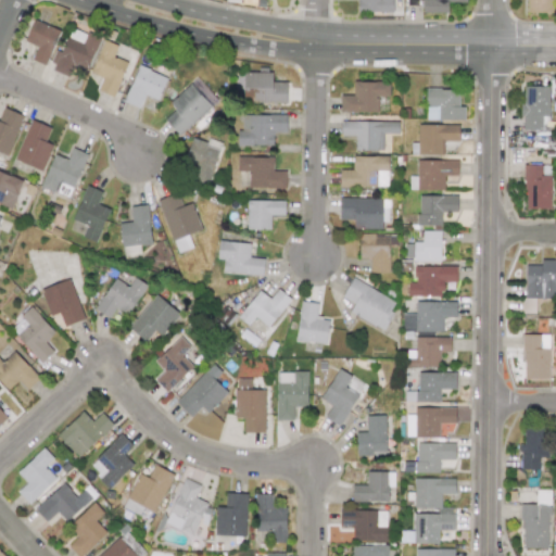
[(357,0),(357,12),(392,13),(392,0),(357,0)]
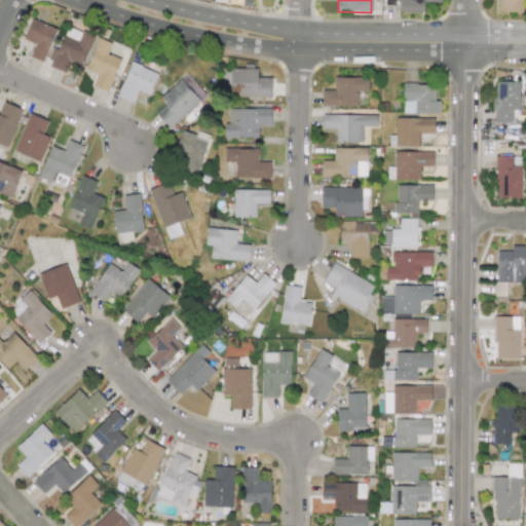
[(441,0),(399,0),(399,11),(423,12),(423,2),(441,2),(441,0)]
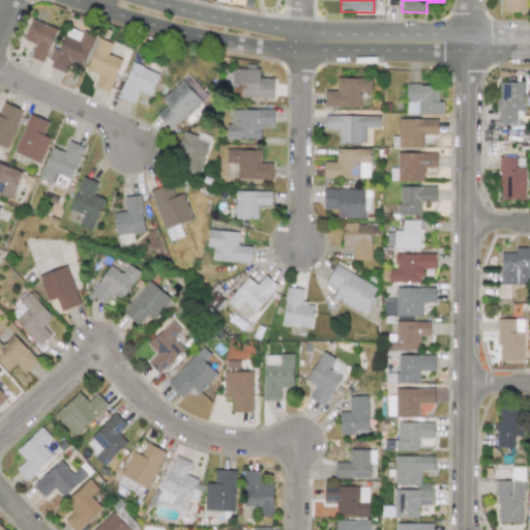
[(527,0),(502,0),(502,11),(527,12),(527,0)]
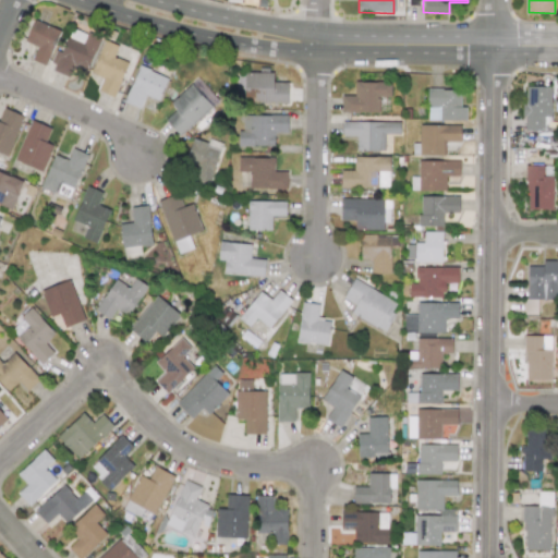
[(37,46),(32,60),(47,65),(59,29),(33,20),(25,41),(37,46)]
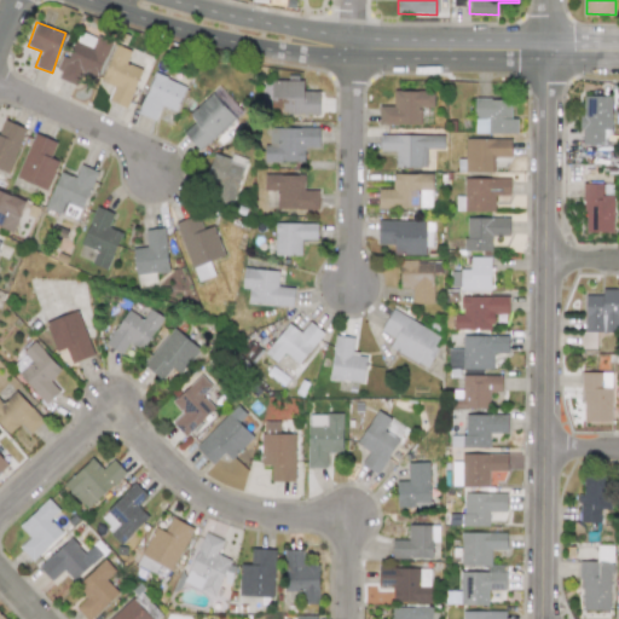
[(56,77),(76,85),(81,73),(97,79),(111,41),(97,35),(96,38),(80,32),(69,59),(63,57),(56,77)]
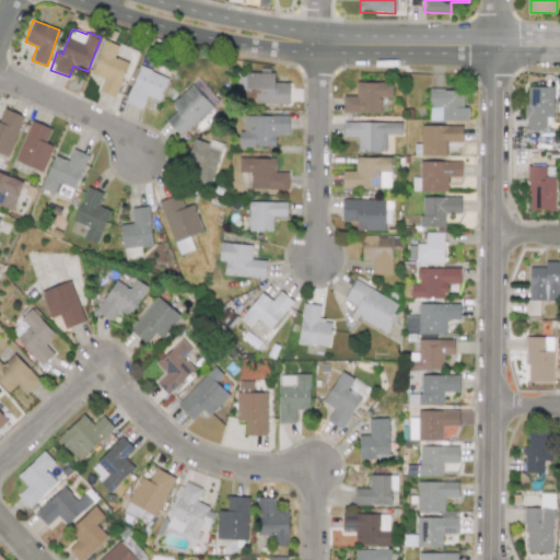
[(91,73),(103,78),(97,91),(115,97),(128,62),(114,57),(118,46),(104,39),(91,73)]
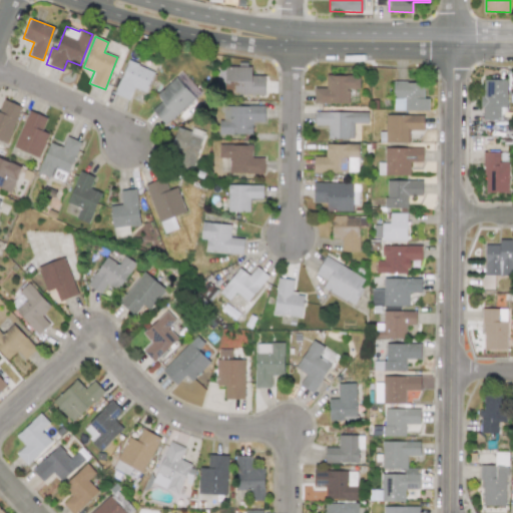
[(115,95),(129,99),(132,88),(146,92),(153,69),(125,61),(115,95)]
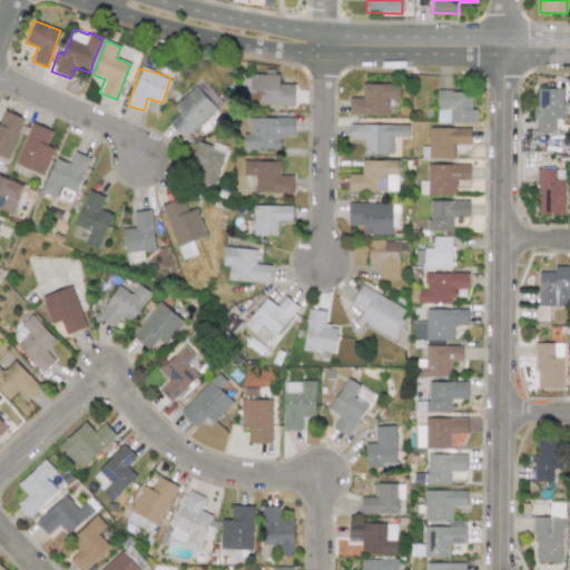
[(278,75),(249,74),(249,106),(294,106),(294,84),(278,84),(278,75)]
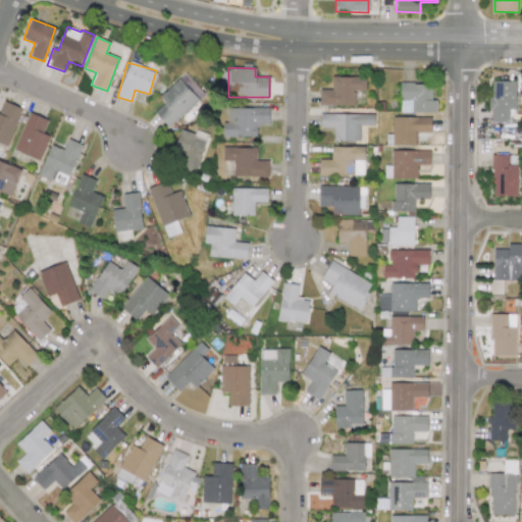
[(319,89),(319,105),(354,105),(354,91),(365,90),(365,76),(331,77),(331,89),(319,89)]
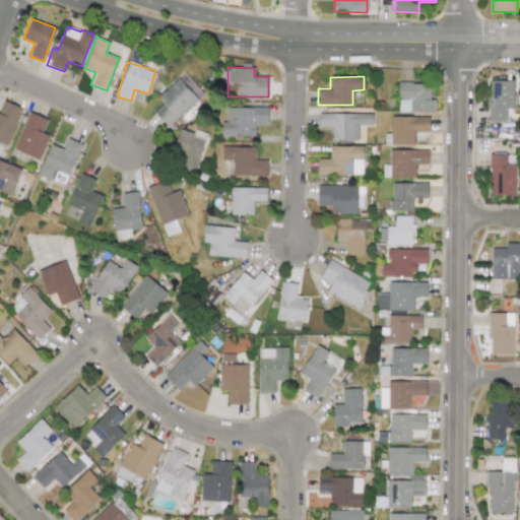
[(164,103),(153,112),(168,127),(197,99),(178,78),(157,96),(164,103)]
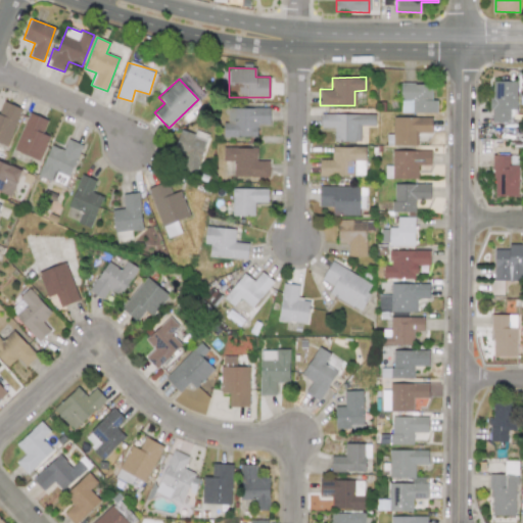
[(516,81),(492,81),(492,97),(490,97),(490,123),(510,123),(510,114),(516,114),(516,81)]
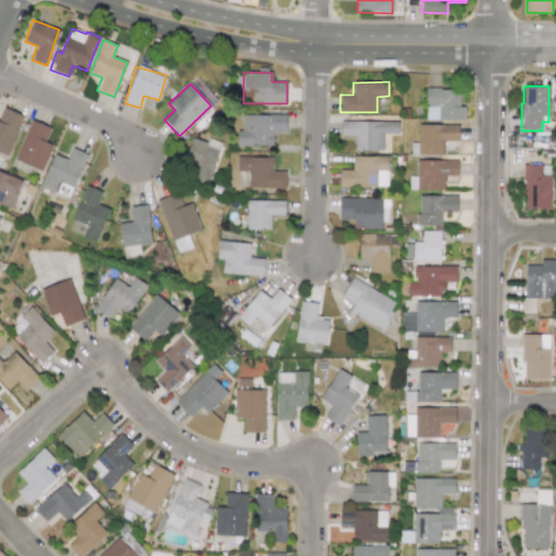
[(464,121),(464,106),(458,106),(458,89),(426,88),(426,119),(464,121)]
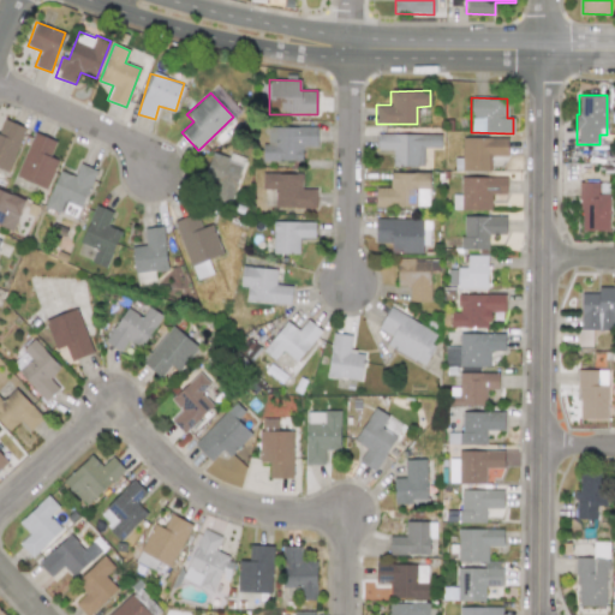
[(0,168),(9,172),(27,127),(4,119),(0,127),(0,168)]
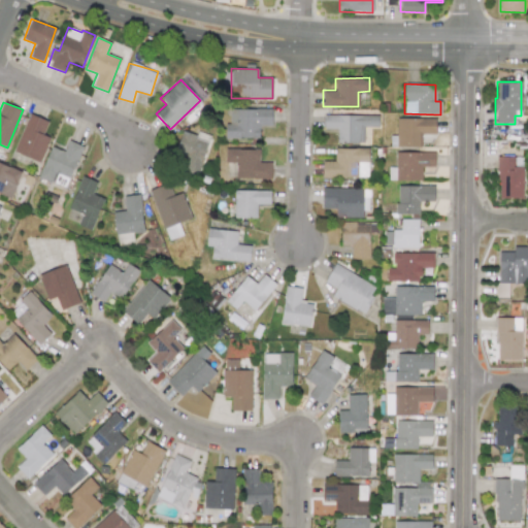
[(271,108),(229,109),(230,124),(225,124),(225,138),(259,138),(259,126),(272,126),(271,108)]
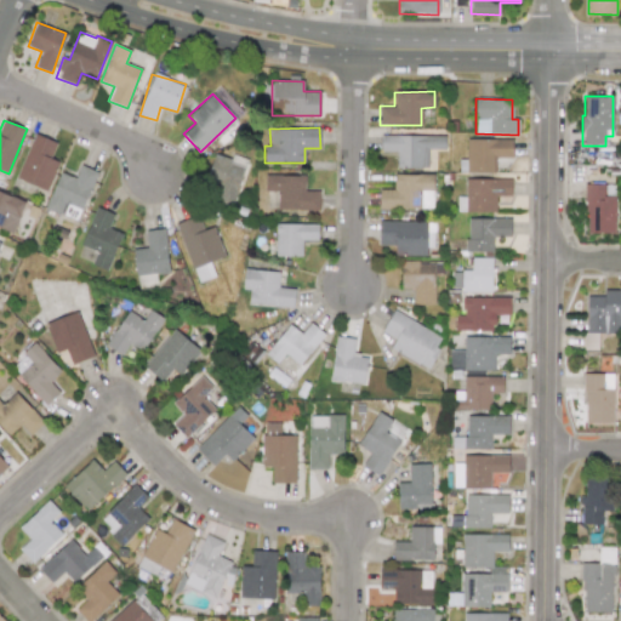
[(16,178),(47,191),(58,161),(50,158),(56,142),(33,134),(16,178)]
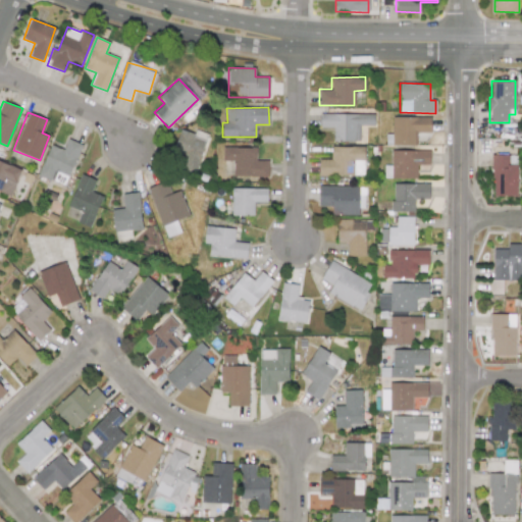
[(359,142),(360,125),(373,125),(374,114),(320,113),(319,127),(333,127),(332,141),(359,142)]
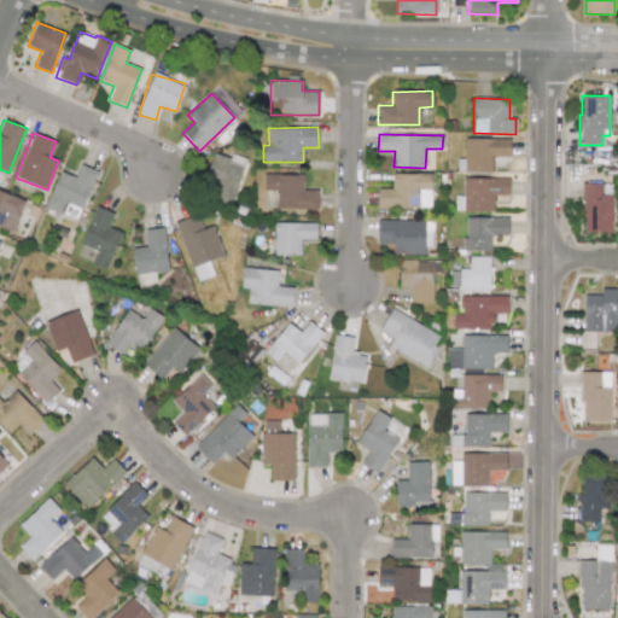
[(464,139),(465,173),(493,173),(491,157),(509,157),(509,139),(464,139)]
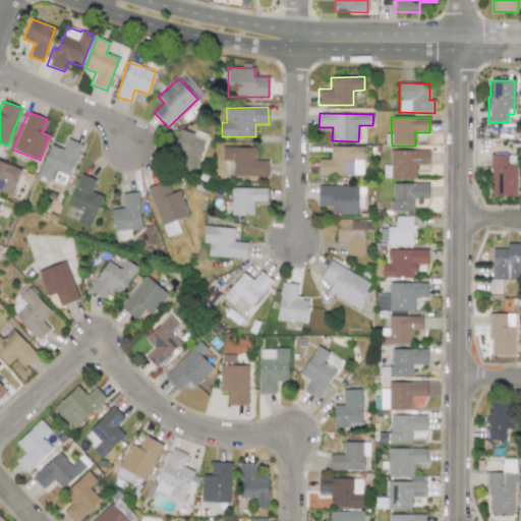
[(208,135),(180,127),(172,152),(185,156),(180,169),(194,173),(208,135)]
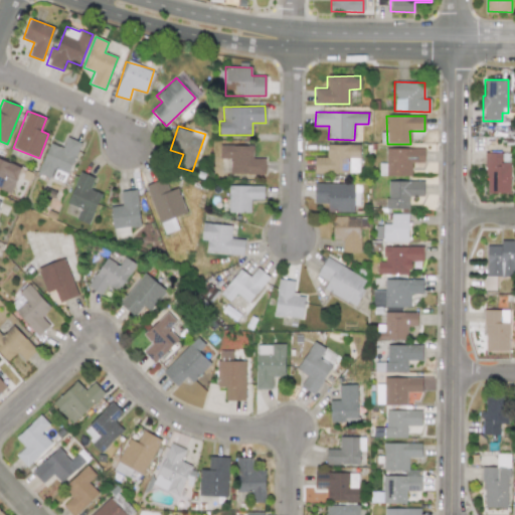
[(79,142),(66,137),(62,148),(48,143),(37,173),(64,183),(79,142)]
